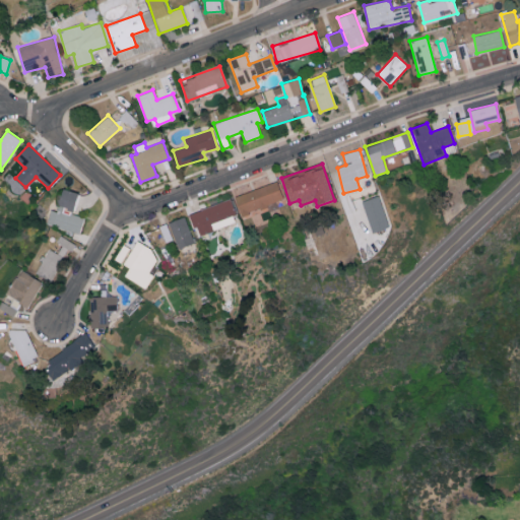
[(234,196),(240,215),(283,200),(277,182),(234,196)]
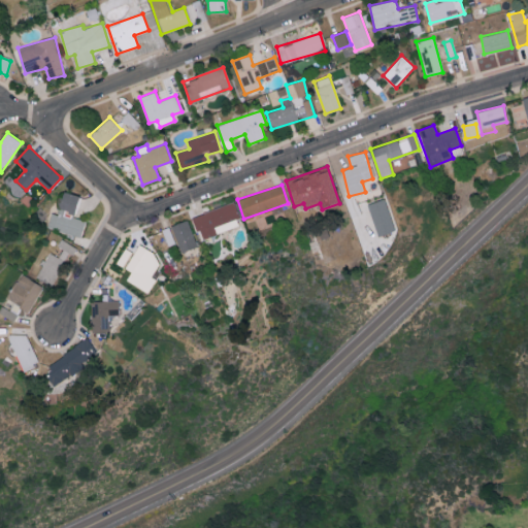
[(81,235),(85,220),(73,218),(77,195),(61,193),(57,215),(50,213),(46,230),(81,235)]
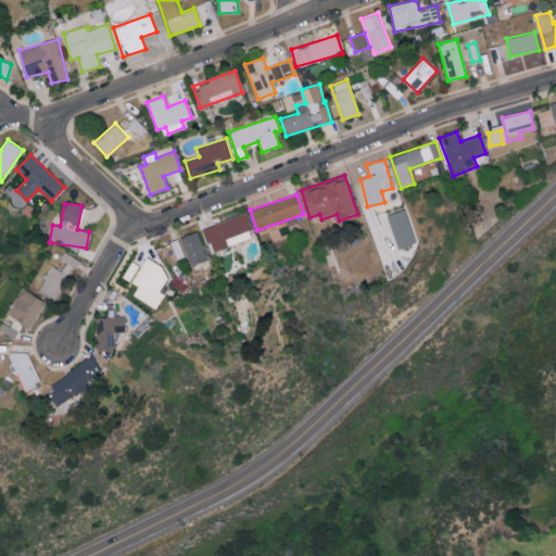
[(417,242),(405,209),(387,215),(397,249),(417,242)]
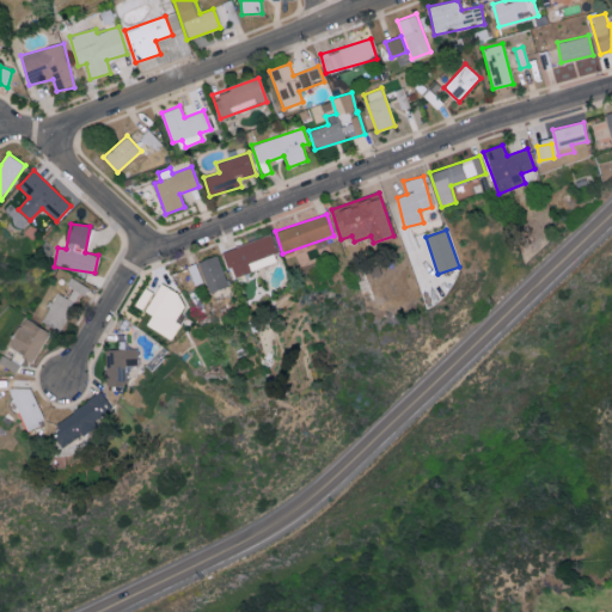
[(251,273),(249,262),(277,255),(271,236),(221,250),(226,269),(232,267),(234,277),(251,273)]
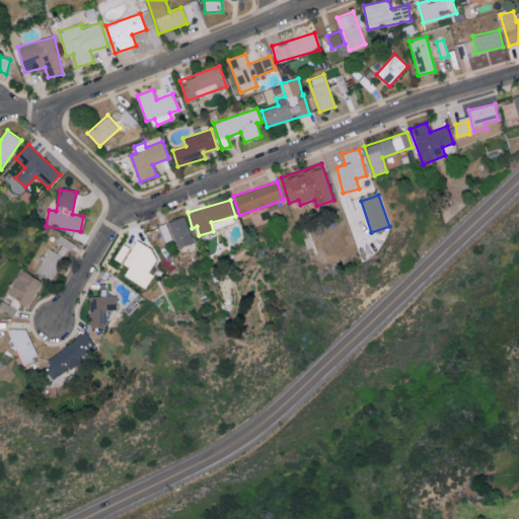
[(194,242),(183,216),(167,222),(177,248),(194,242)]
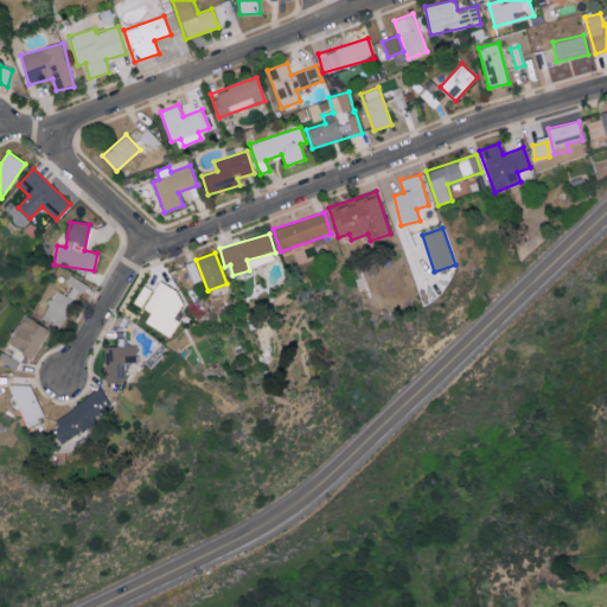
[(202,280),(195,261),(185,263),(192,283),(202,280)]
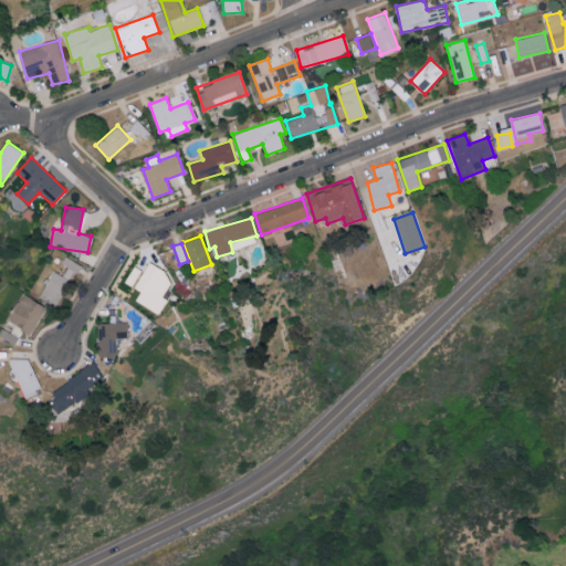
[(61,264),(79,273),(82,265),(65,257),(61,264)]
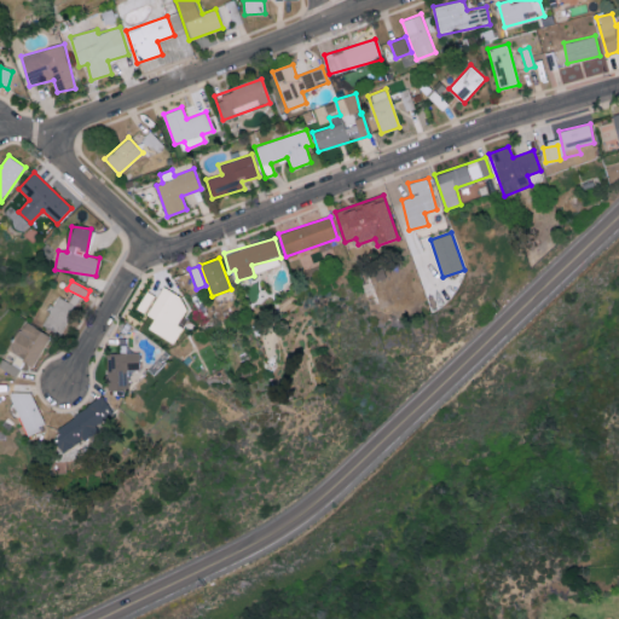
[(148,329),(173,343),(183,328),(177,324),(189,304),(162,288),(146,314),(152,319),(148,329)]
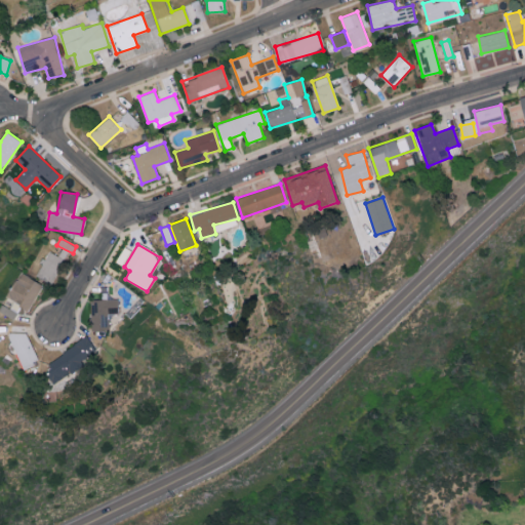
[(51,284),(66,259),(49,250),(36,275),(51,284)]
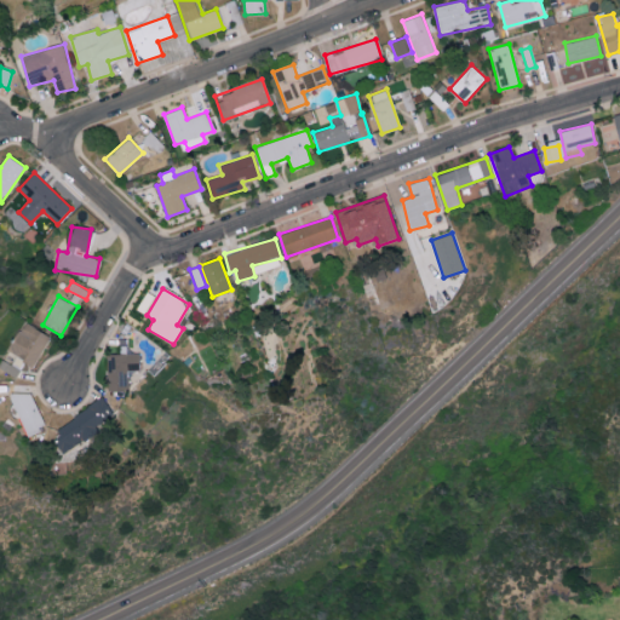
[(7,351),(34,366),(50,337),(24,322),(7,351)]
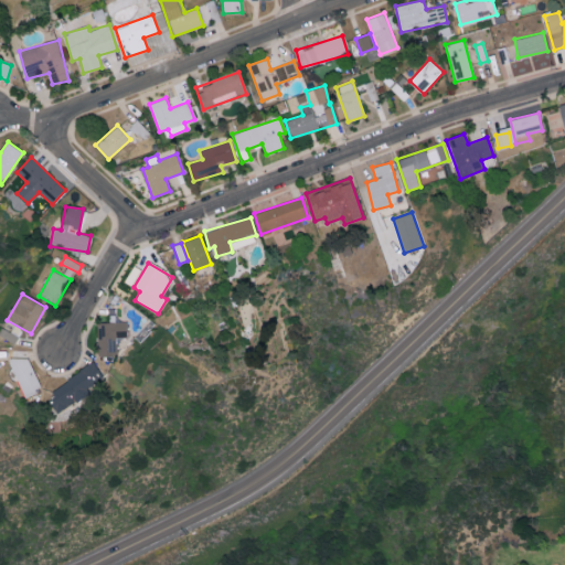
[(127,338),(126,322),(97,322),(97,354),(117,354),(116,338),(127,338)]
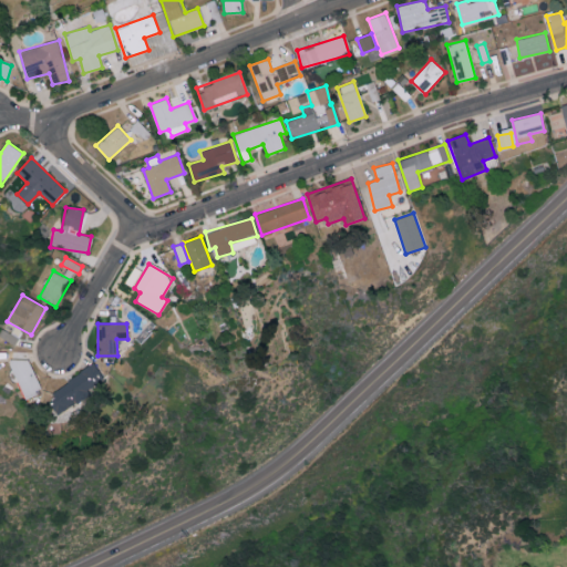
[(106,383),(94,364),(48,394),(60,413),(106,383)]
